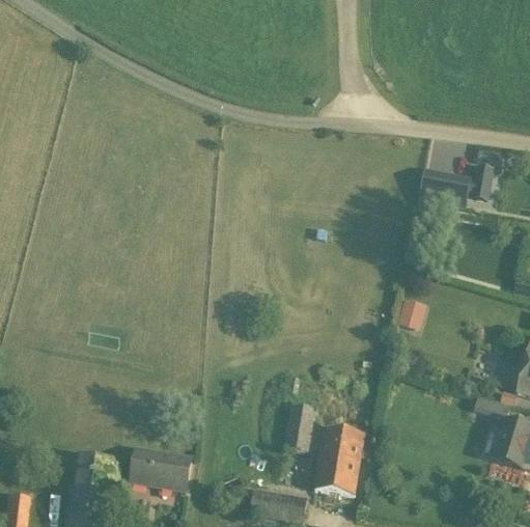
[(479,148),(477,158),(490,161),(492,150),(479,148)]
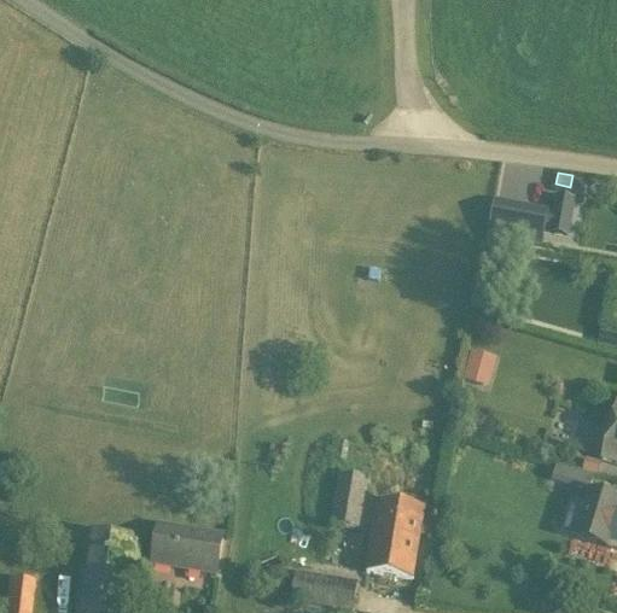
[(557,192),(553,210),(549,210),(551,206),(496,196),(488,235),(542,245),(546,228),(549,229),(549,232),(570,235),(577,197),(557,192)]
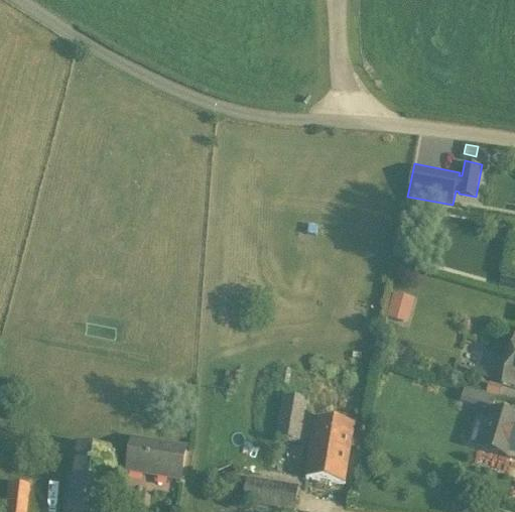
[(388,314),(409,321),(415,297),(394,292),(388,314)]
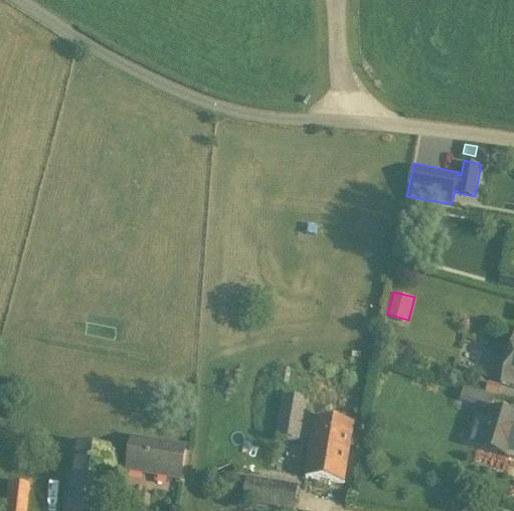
[(513,337),(501,381),(513,384),(513,337)]
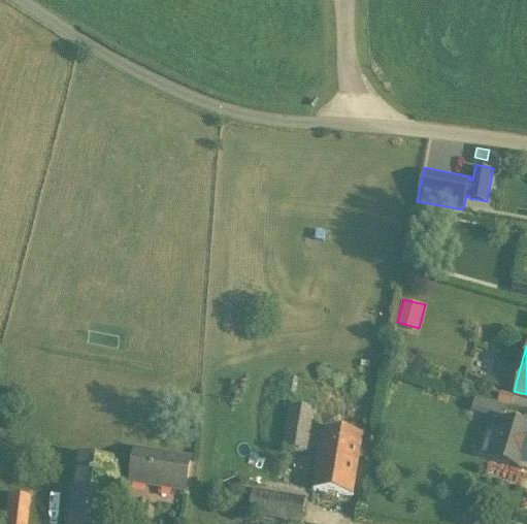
[(296,393),(298,378),(289,375),(286,391),(296,393)]
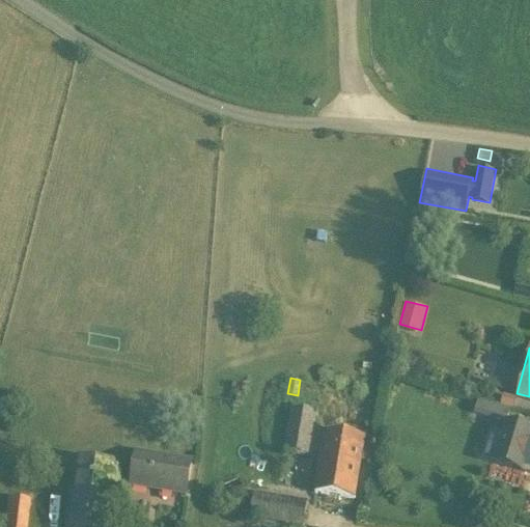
[(504,392),(501,404),(514,408),(518,396),(504,392)]
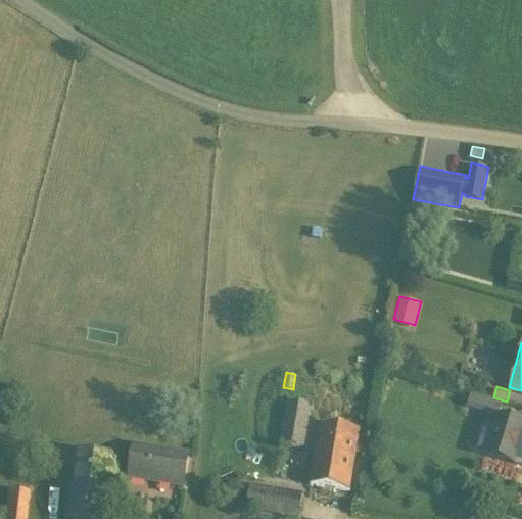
[(499,414),(503,400),(471,391),(468,405),(499,414)]
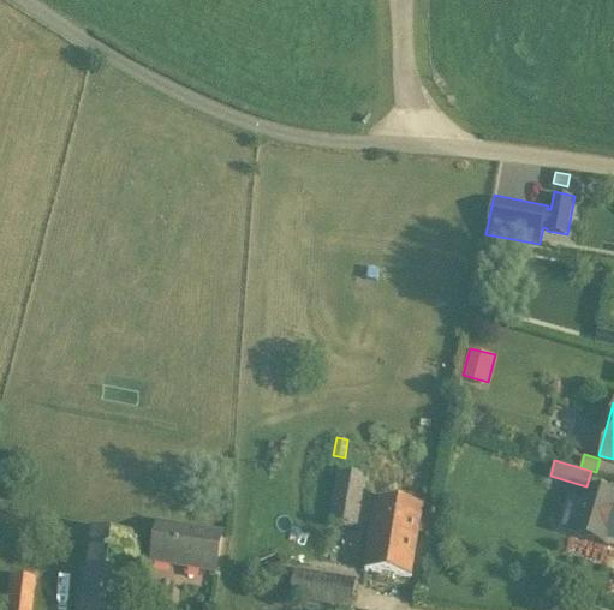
[(329,520),(353,524),(356,513),(362,514),(369,476),(338,470),(329,520)]
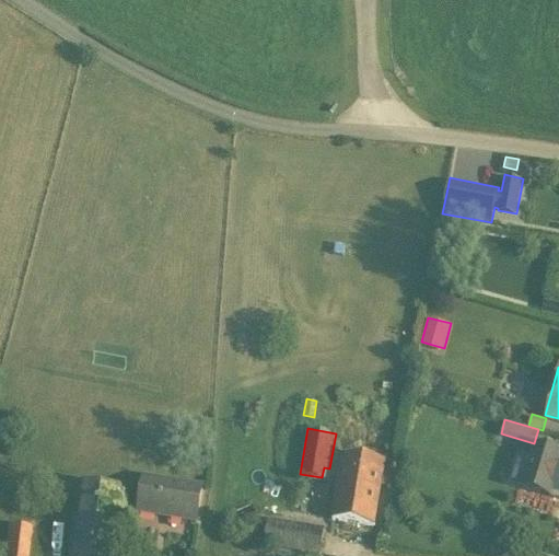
[(558,450),(534,443),(522,486),(558,497),(558,450)]
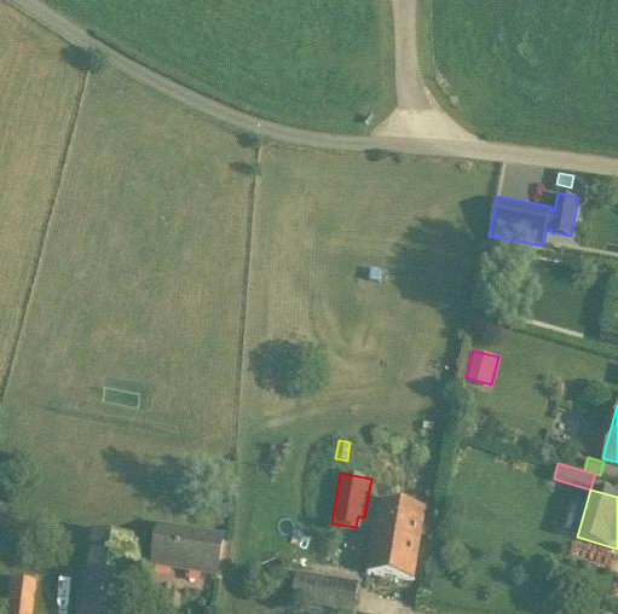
[(414,578),(421,536),(432,537),(433,526),(423,523),(426,505),(380,498),(368,571),(414,578)]
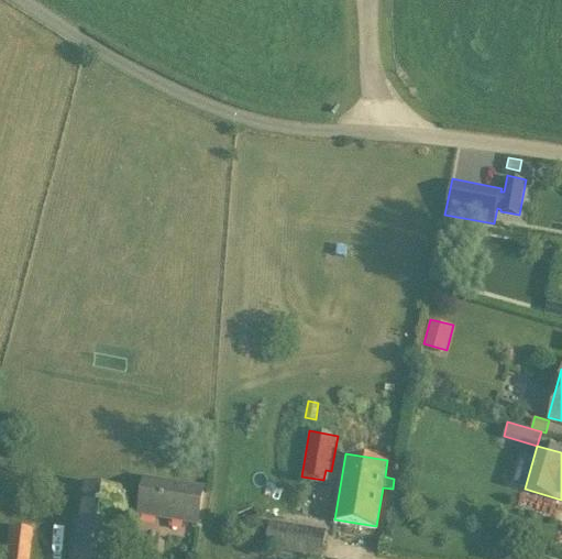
[(199,523),(206,486),(145,477),(139,513),(199,523)]
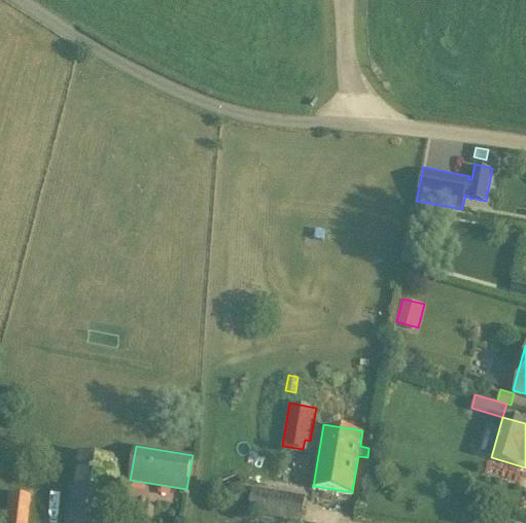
[(83,522),(111,522),(120,457),(73,451),(65,520),(83,522)]
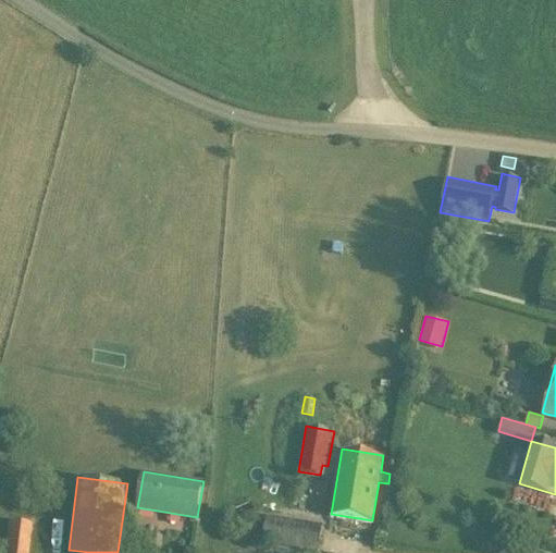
[(252,500),(227,508),(233,523),(257,514),(252,500)]
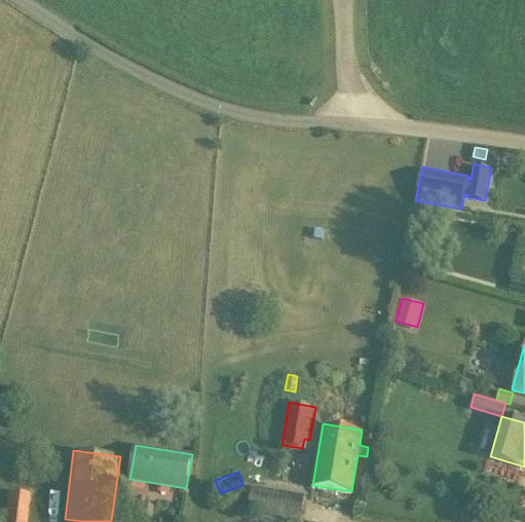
[(302,519),(306,492),(252,484),(248,510),(302,519)]
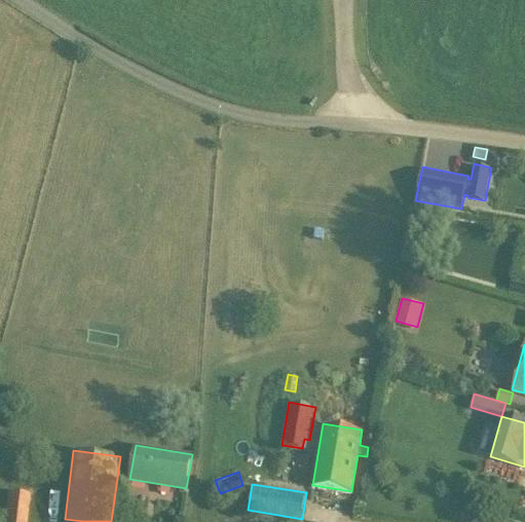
[(26,521),(30,492),(7,489),(3,521),(26,521)]
